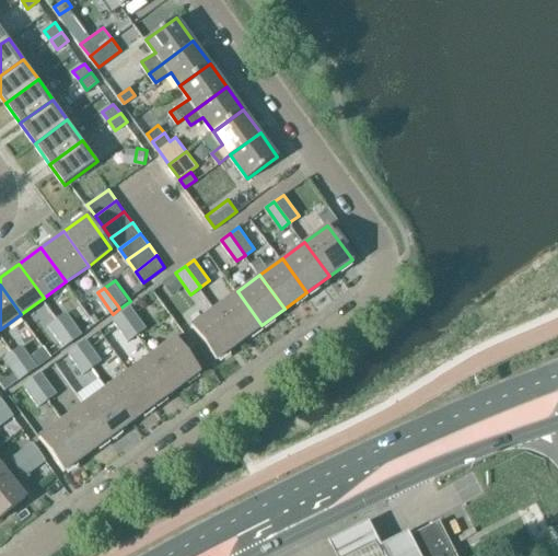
[(240,342),(262,325),(237,291),(214,308),(240,342)]
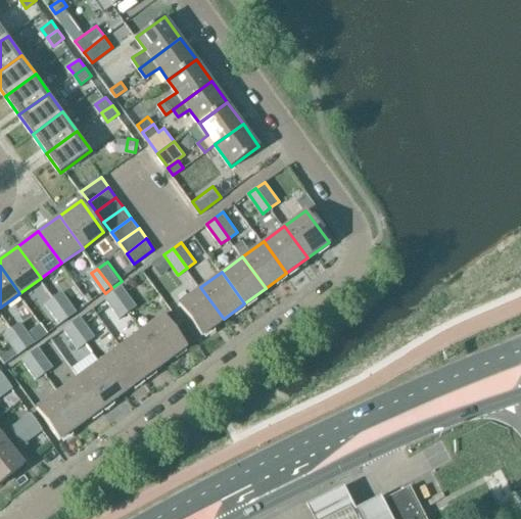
[(115,293),(130,313),(140,305),(126,286),(115,293)]
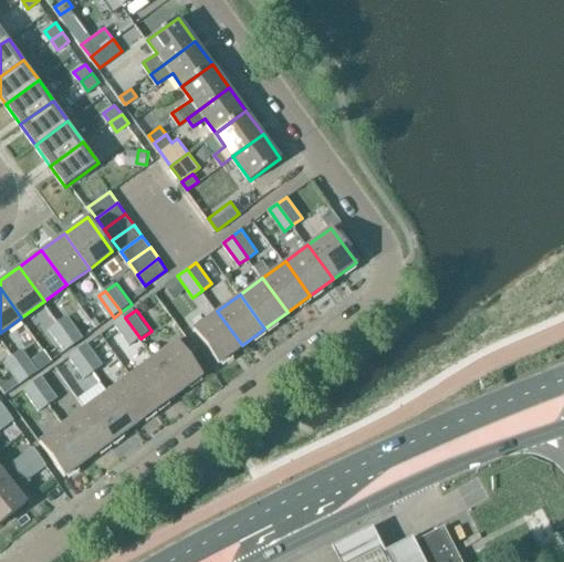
[(219,362),(242,345),(217,311),(194,328),(219,362)]
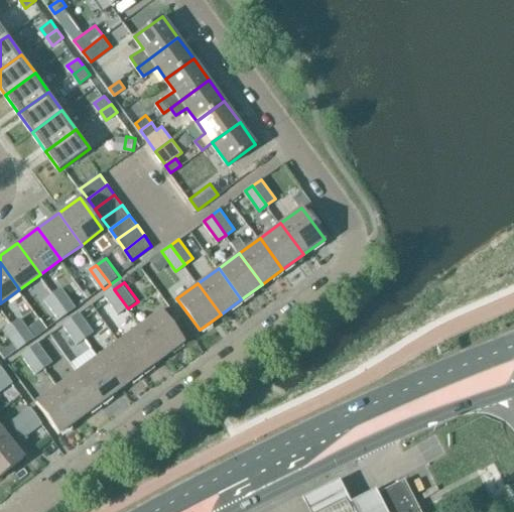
[(54,295),(68,312),(69,314),(79,306),(65,287),(54,295)]
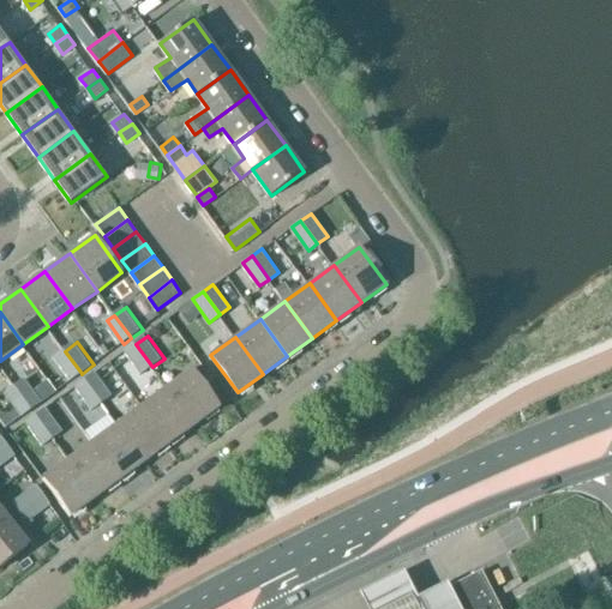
[(144,373),(153,367),(136,344),(127,349),(144,373)]
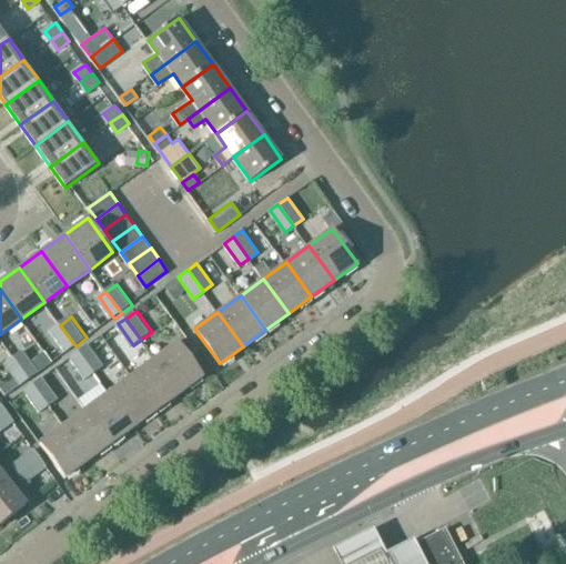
[(70,351),(76,346),(74,344),(60,325),(53,330),(70,351)]
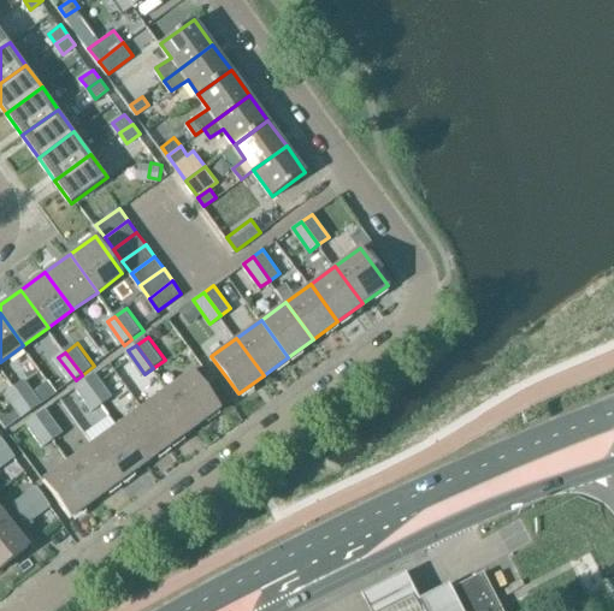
[(167,389),(195,426),(220,408),(193,371),(167,389)]
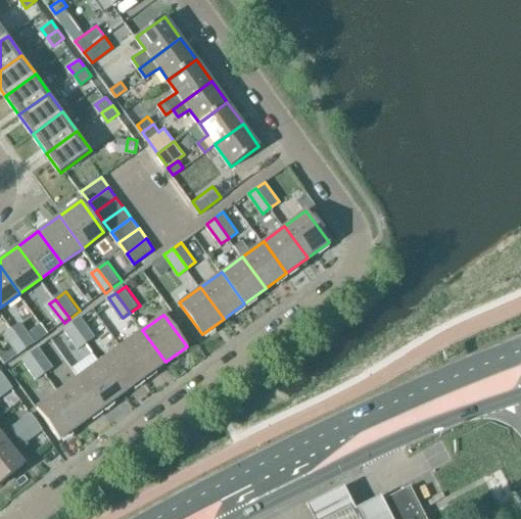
[(74,324),(88,344),(98,336),(84,317),(74,324)]
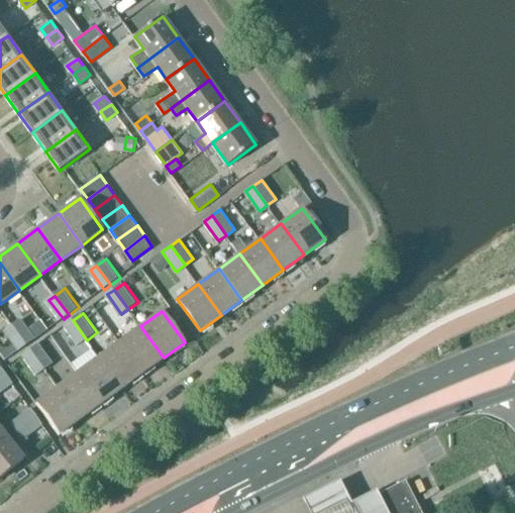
[(14,326),(26,343),(27,345),(37,337),(23,319),(14,326)]
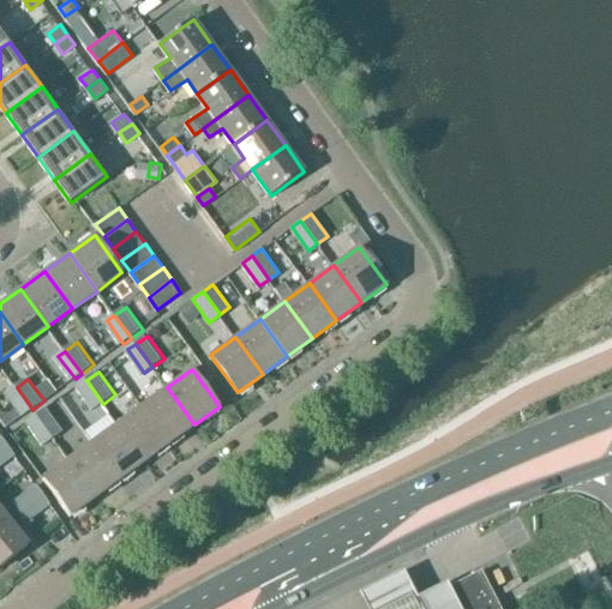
[(103,404),(87,380),(79,386),(96,409),(103,404)]
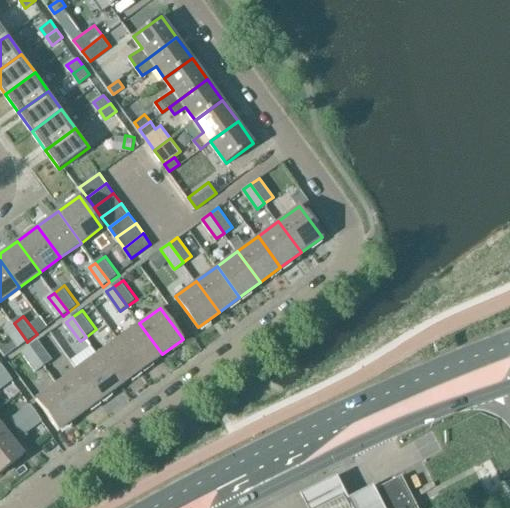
[(27,342),(26,340),(14,323),(8,327),(21,346),(27,342)]
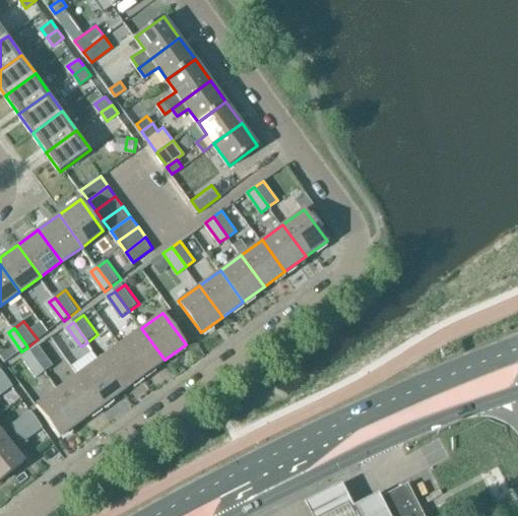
[(143,375),(165,360),(141,328),(121,343),(143,375)]
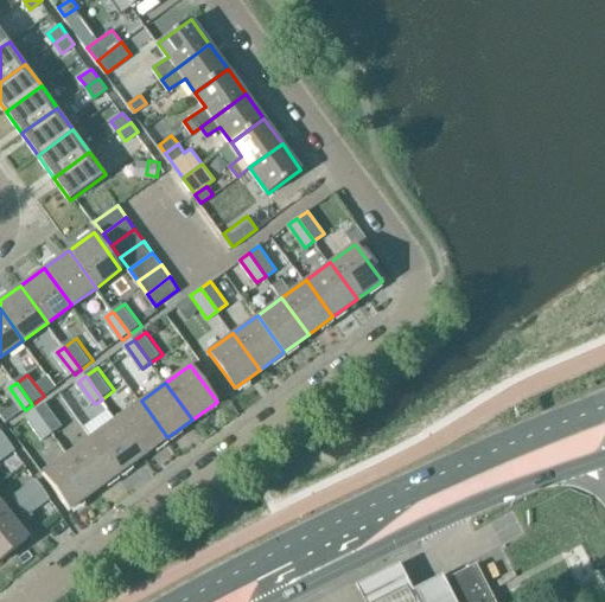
[(144,455),(167,437),(141,401),(116,418),(144,455)]
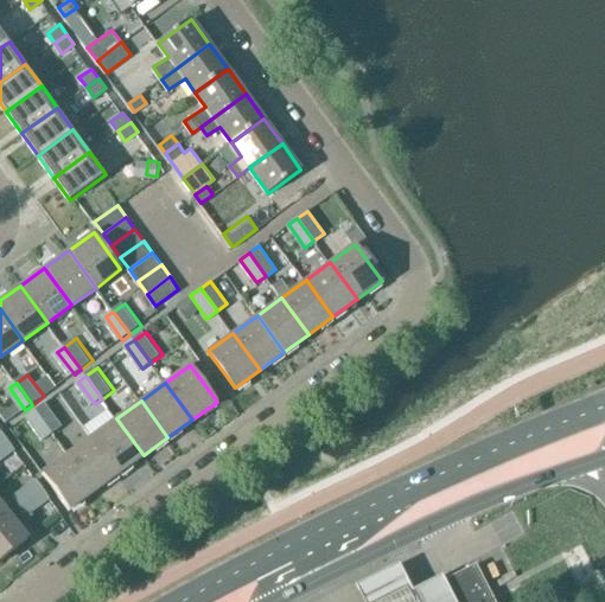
[(37,411),(53,435),(65,426),(49,403),(37,411)]
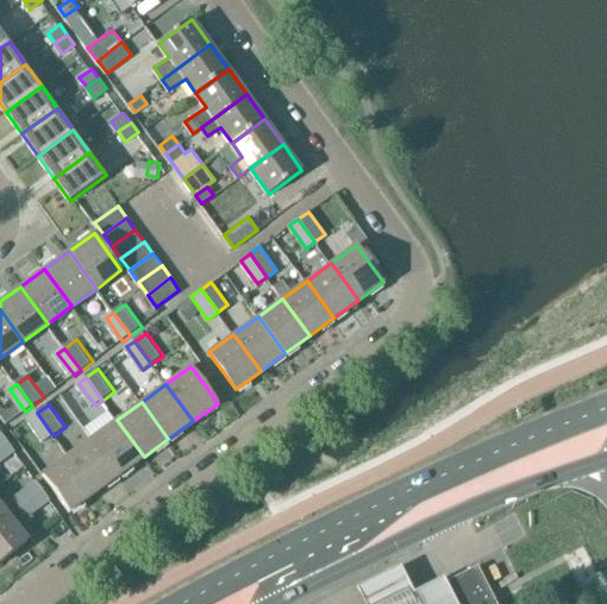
[(54,436),(37,413),(31,417),(48,441),(54,436)]
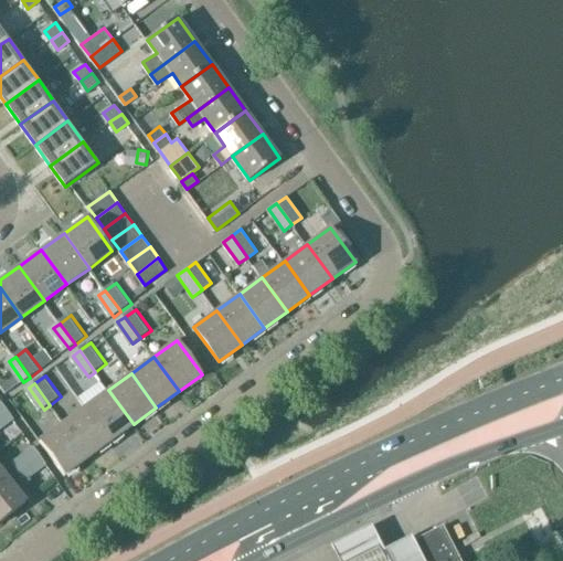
[(110,441),(134,424),(108,390),(86,406),(110,441)]
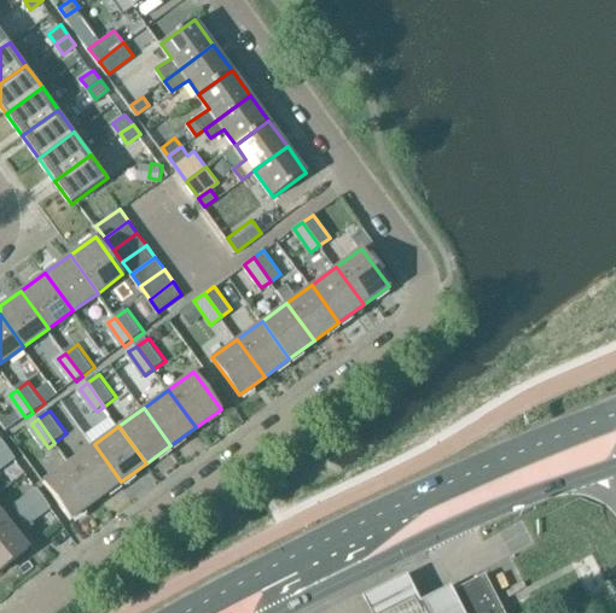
[(97,500),(121,482),(94,444),(69,462),(97,500)]
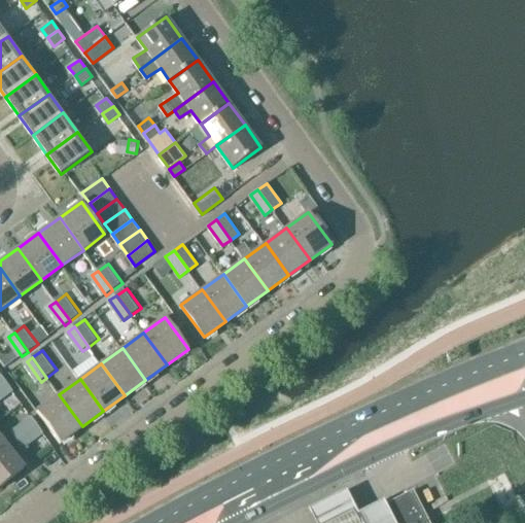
[(0,386),(0,398),(13,389),(7,381),(0,386)]
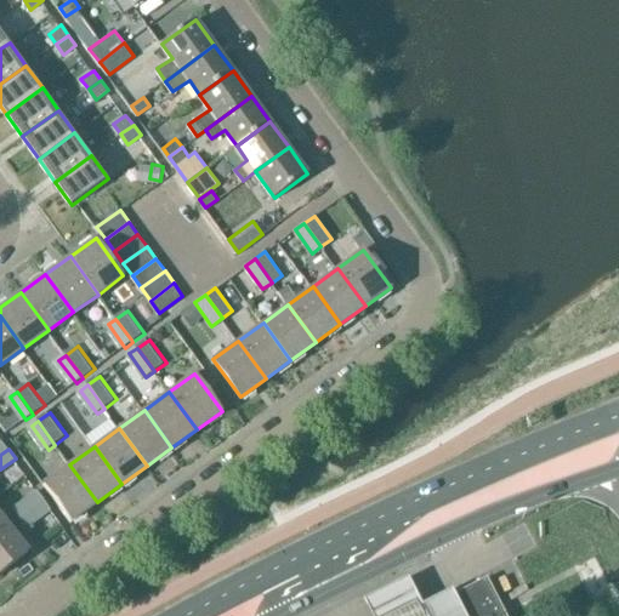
[(44,483),(72,520),(97,502),(69,465),(44,483)]
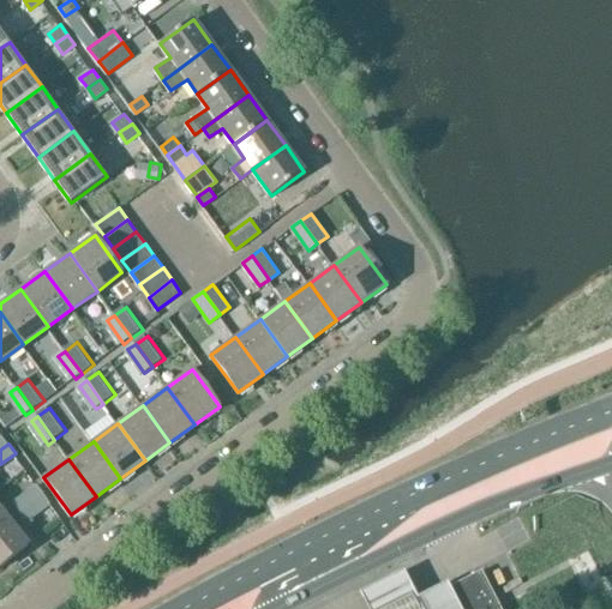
[(17,460),(6,468),(13,478),(24,470),(17,460)]
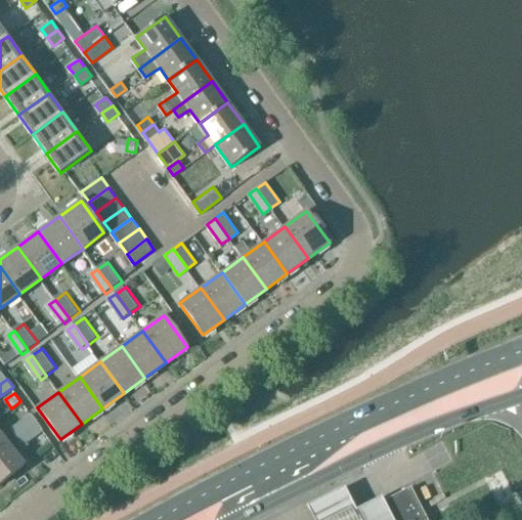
[(12,428),(18,435),(37,421),(32,414),(12,428)]
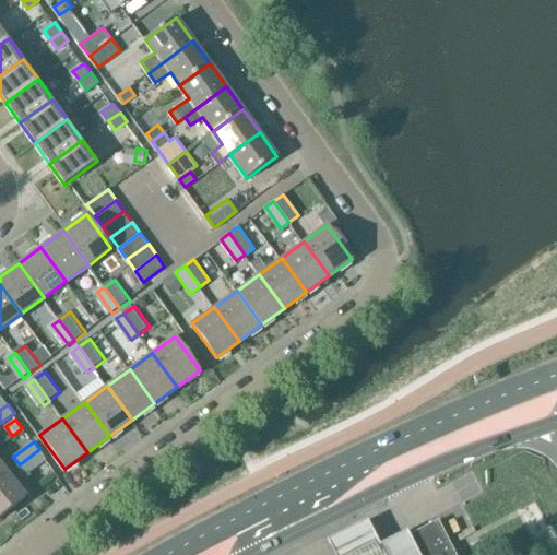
[(39,449),(20,464),(26,474),(47,459),(39,449)]
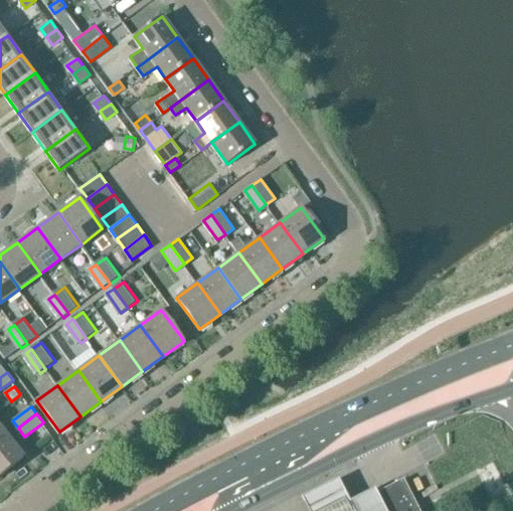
[(0,441),(8,435),(0,424),(0,441)]
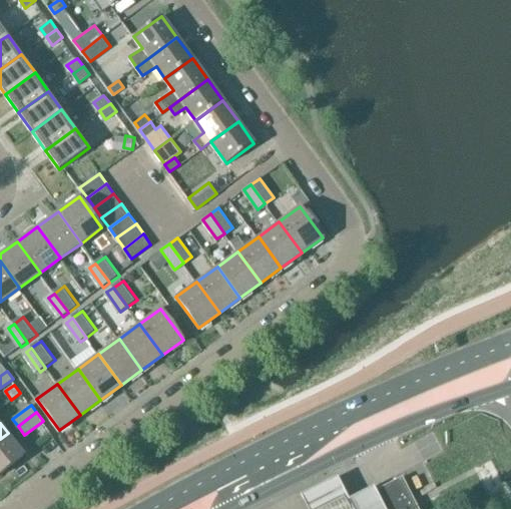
[(8,433),(0,439),(0,473),(24,454),(8,433)]
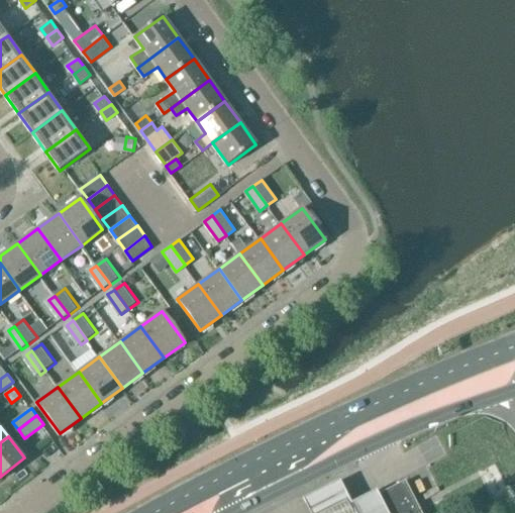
[(373,497),(381,512),(421,512),(405,481),(373,497)]
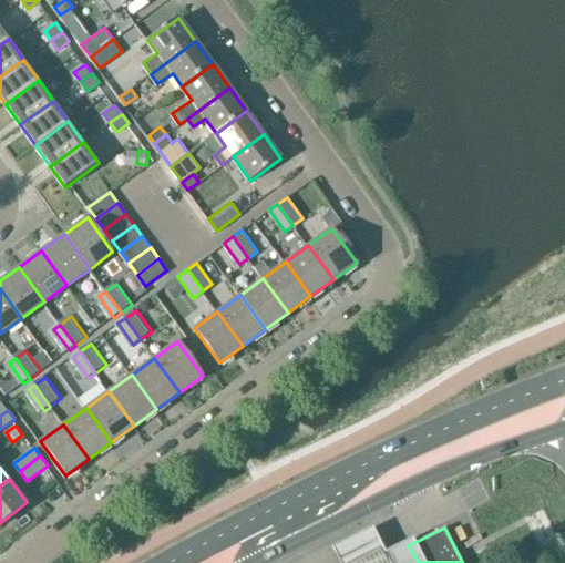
[(380,530),(340,550),(347,562),(418,562),(409,545),(392,553),(380,530)]
